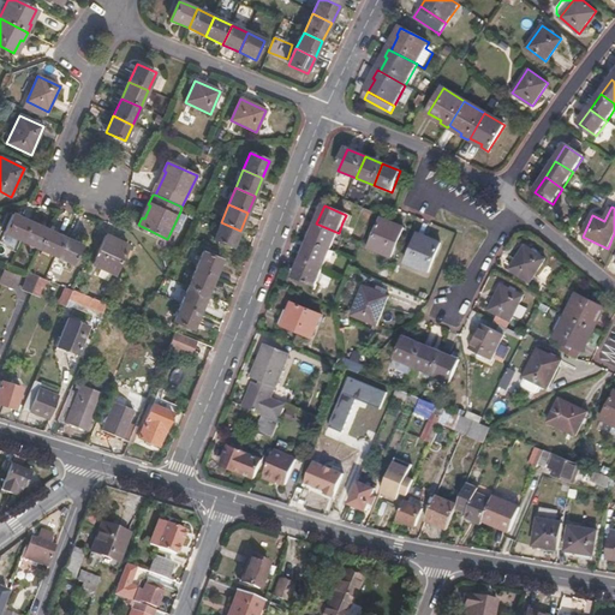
[(190,216),(180,212),(172,230),(181,234),(190,216)]
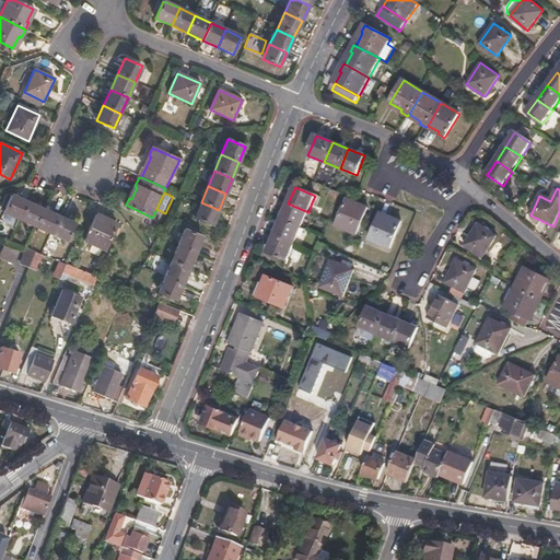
[(20,220),(27,202),(12,195),(3,212),(20,220)]
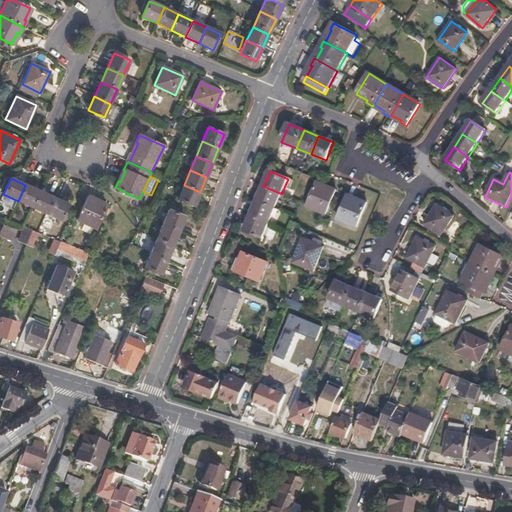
[(326,215),(335,192),(323,188),(325,185),(318,182),(308,207),(326,215)]
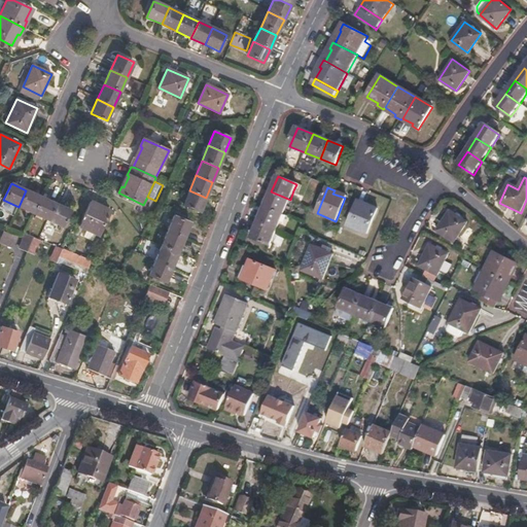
[(33,214),(41,198),(26,190),(19,207),(33,214)]
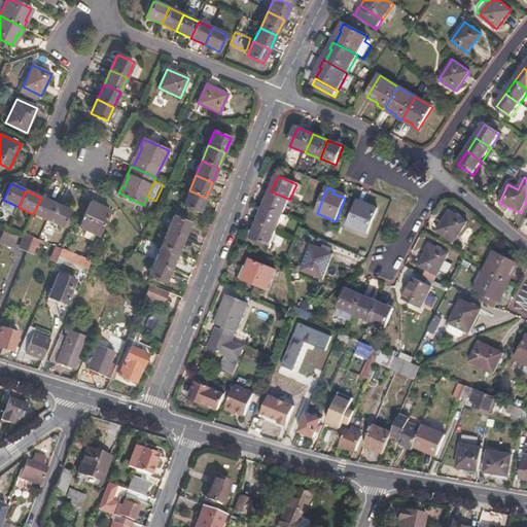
[(201,212),(206,198),(189,190),(183,205),(201,212)]
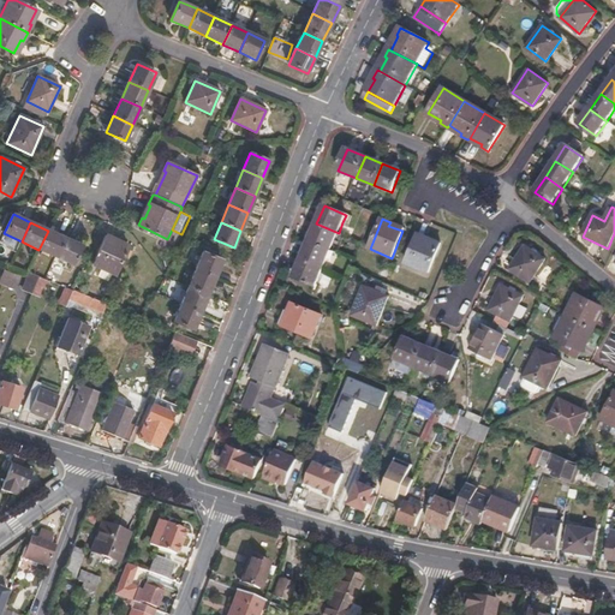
[(339,233),(316,224),(309,242),(332,250),(339,233)]
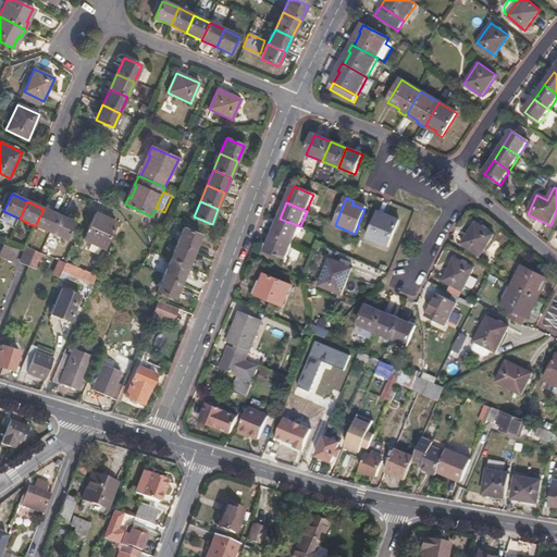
[(50,233),(59,215),(44,209),(35,226),(50,233)]
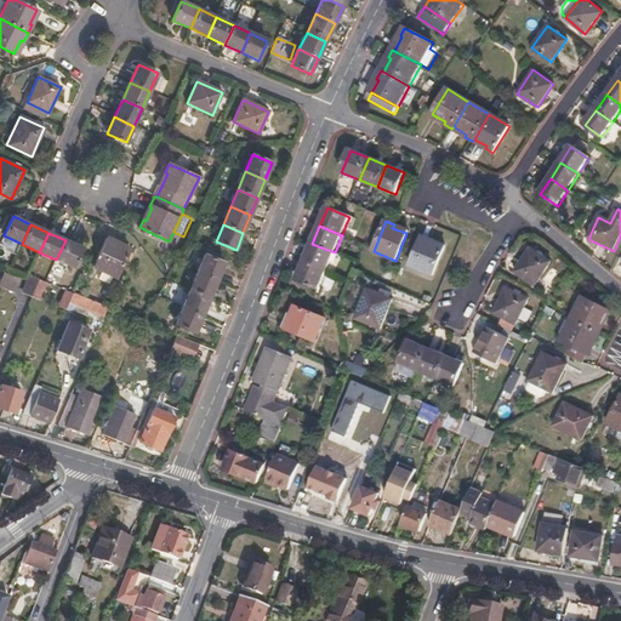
[(436,245),(421,239),(410,266),(433,275),(445,245),(437,243),(436,245)]
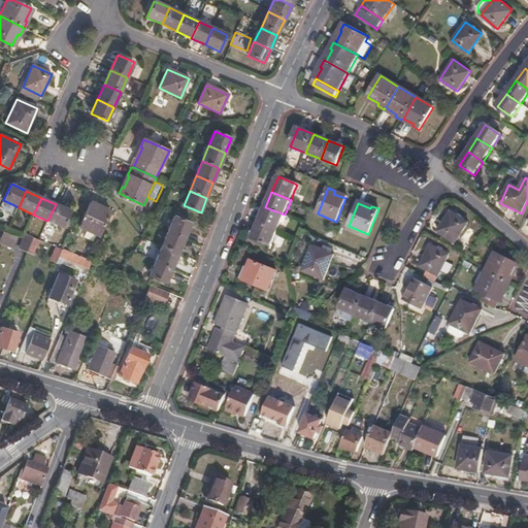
[(70,210),(56,204),(47,221),(62,227),(70,210)]
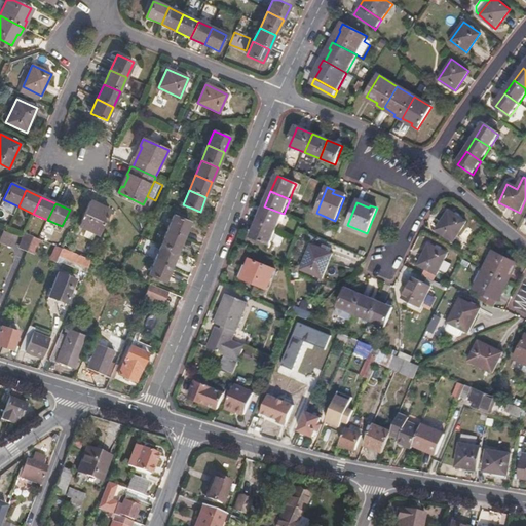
[(97,233),(99,234),(110,211),(103,207),(102,209),(90,203),(80,226),(86,229),(97,233)]
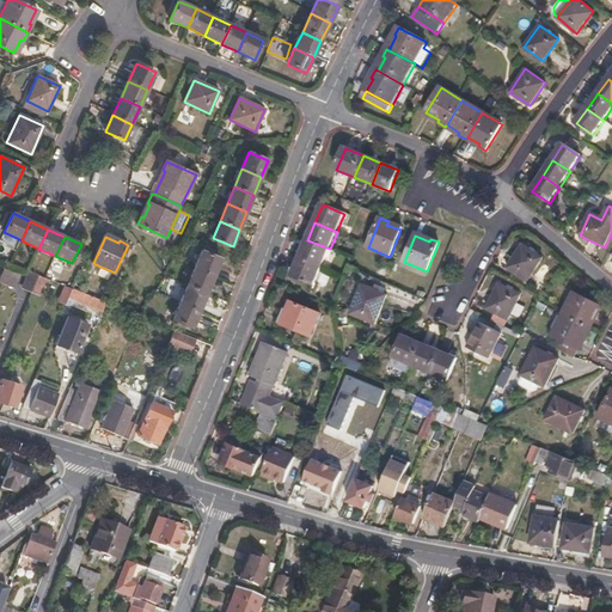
[(330,249),(307,240),(300,258),(322,268),(330,249)]
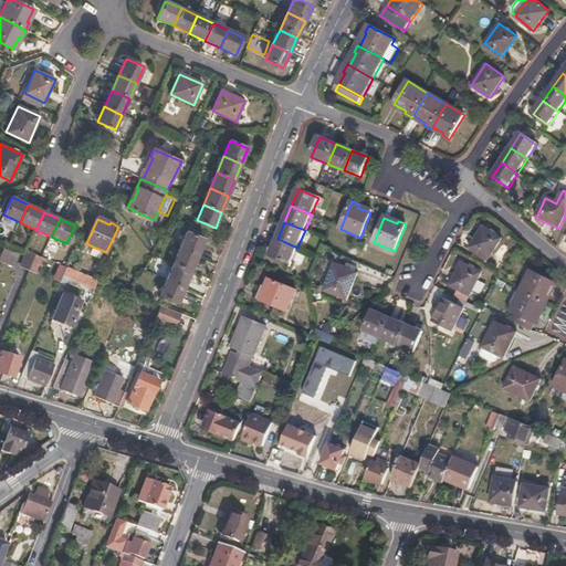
[(483,227),(469,248),(488,260),(502,239),(483,227)]
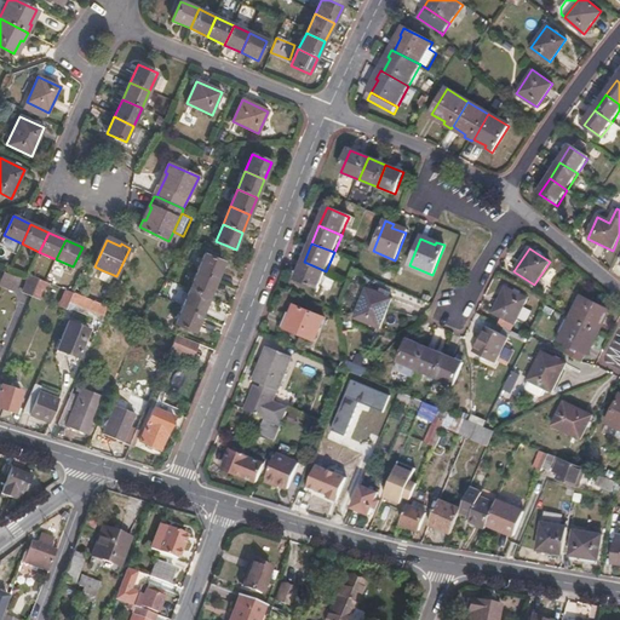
[(197,271),(217,280),(224,263),(205,254),(197,271)]
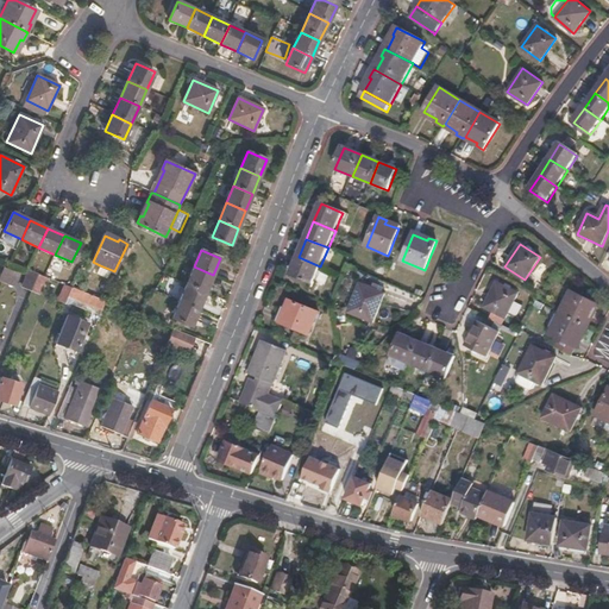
[(320,267),(299,257),(292,275),(313,283),(320,267)]
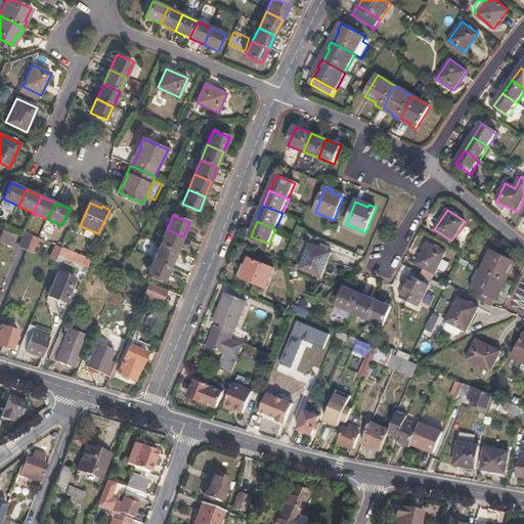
[(96,232),(86,228),(83,235),(92,239),(96,232)]
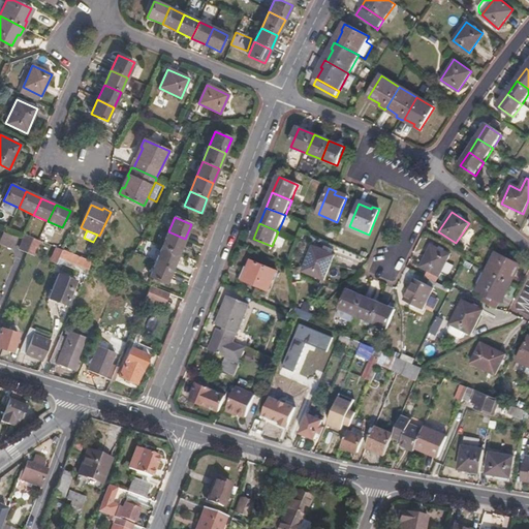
[(162,247),(179,253),(185,239),(168,231),(162,247)]
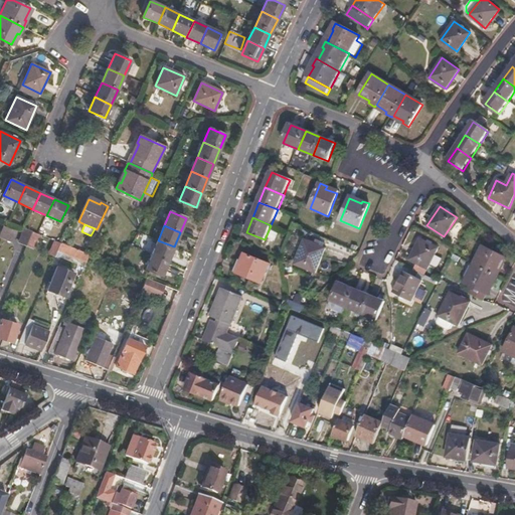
[(26,246),(32,231),(25,228),(19,242),(26,246)]
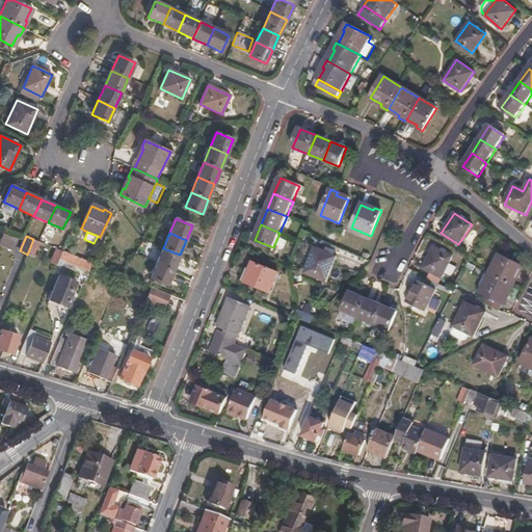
[(434,247),(424,268),(442,278),(452,257),(434,247)]
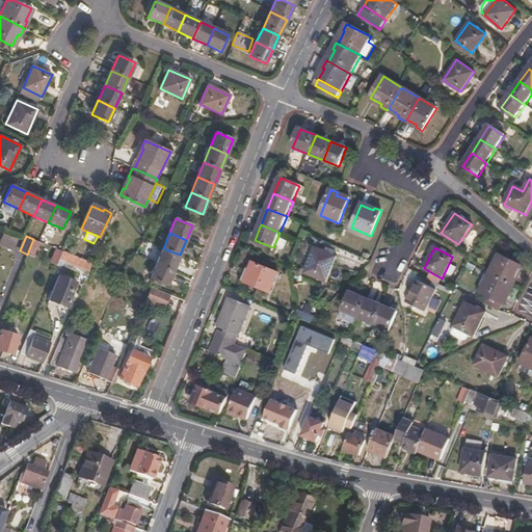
[(63,251),(56,248),(50,263),(57,266),(60,259),(63,251)]
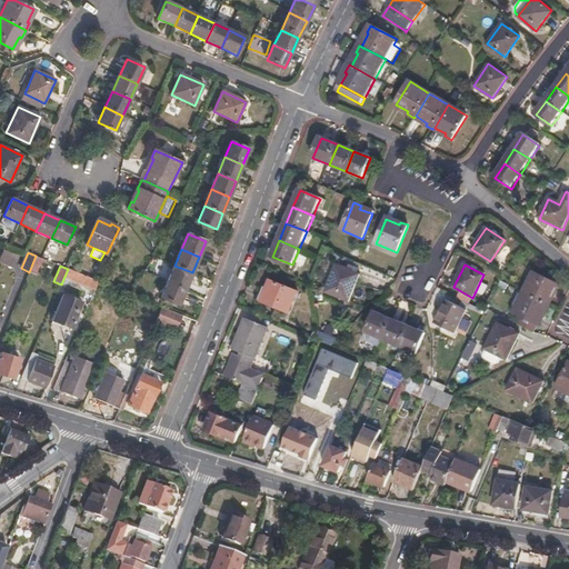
[(167,282),(186,289),(192,272),(175,266),(167,282)]
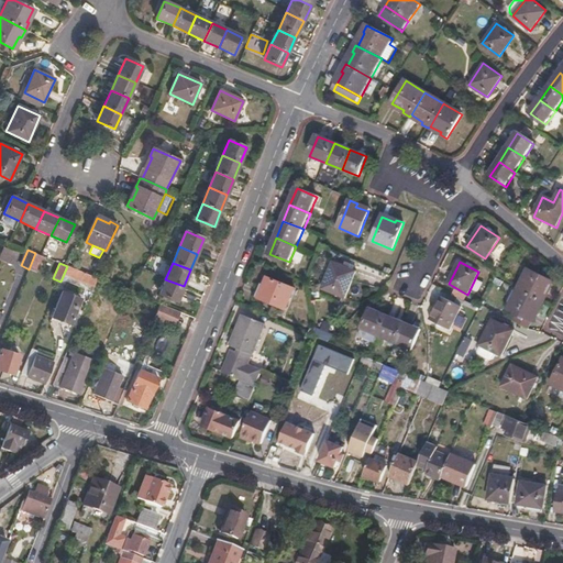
[(323,289),(345,298),(356,272),(333,263),(323,289)]
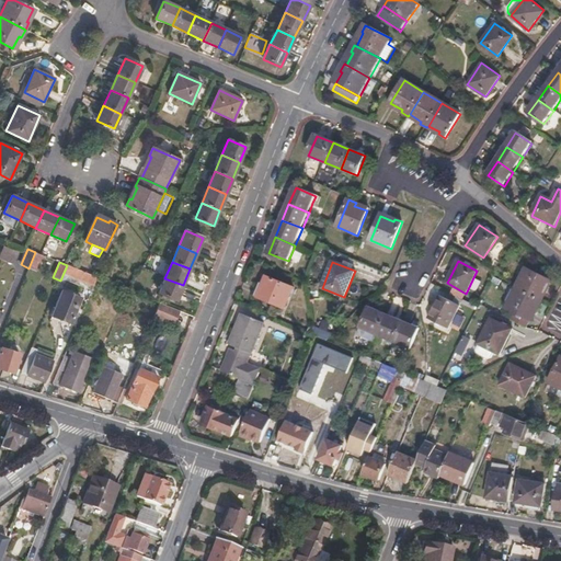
[(98,277),(67,265),(64,273),(94,285),(98,277)]
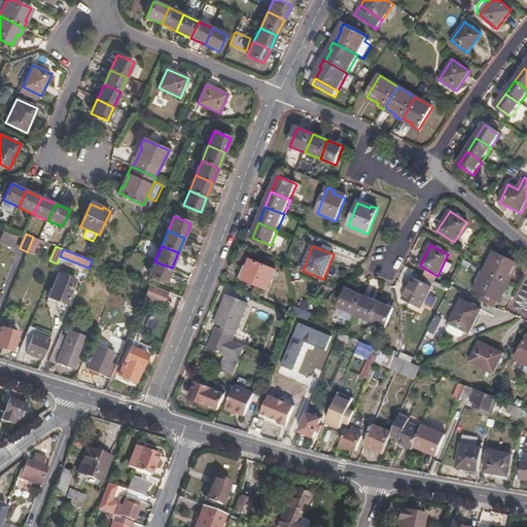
[(485,271),(511,283),(514,277),(511,275),(517,264),(494,251),(485,271)]
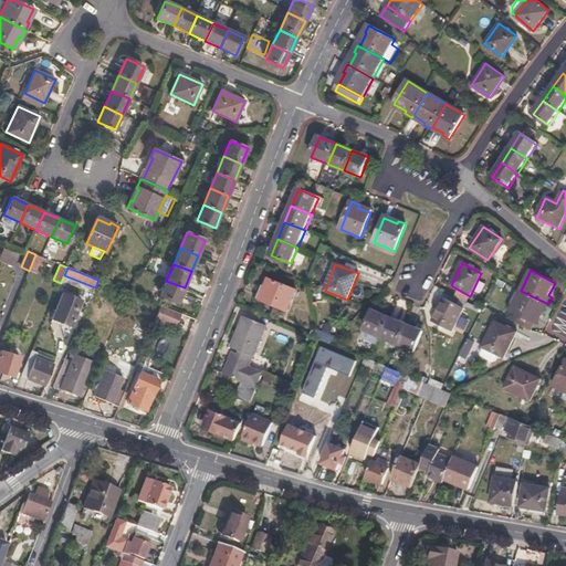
[(269,287),(263,301),(289,312),(297,291),(270,279),(266,287),(269,287)]
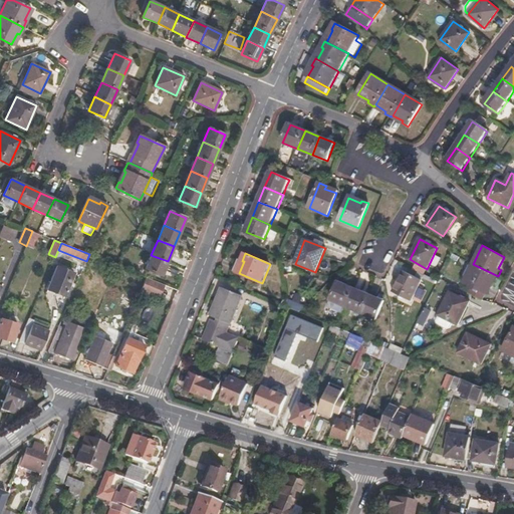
[(162,275),(168,261),(151,255),(146,268),(162,275)]
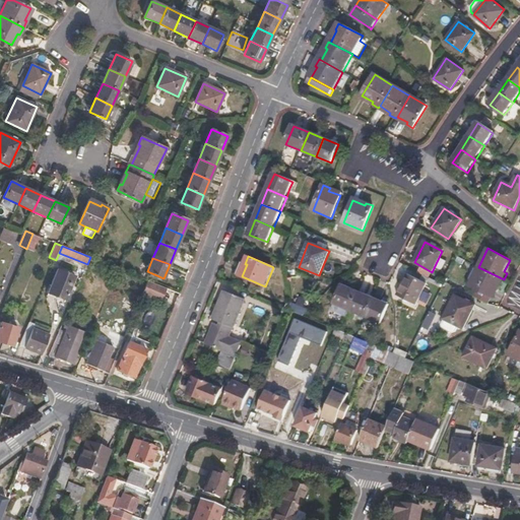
[(472,296),(486,303),(490,296),(493,296),(498,284),(501,286),(504,279),(478,267),(469,284),(476,288),(472,296)]
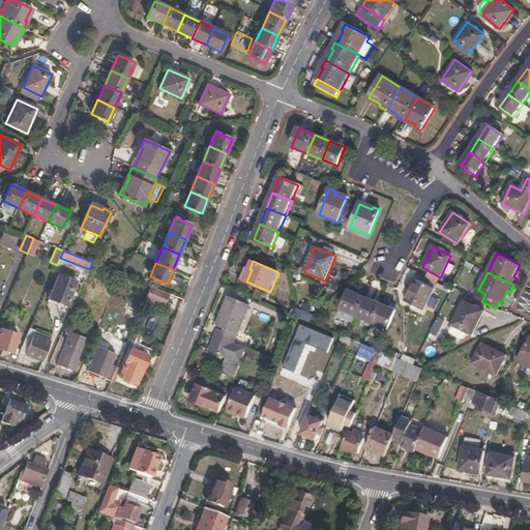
[(59,274),(50,298),(67,305),(77,282),(59,274)]
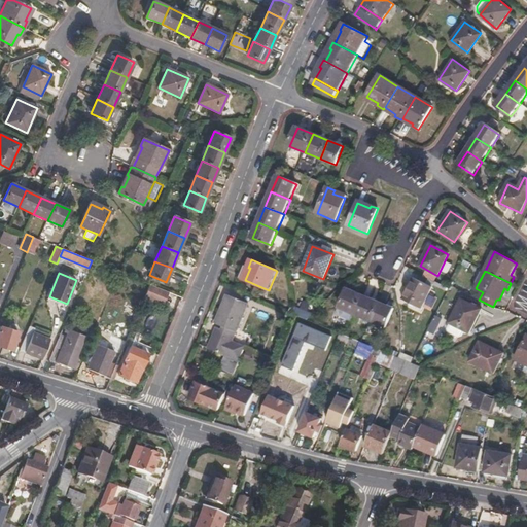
[(421,309),(431,287),(414,278),(402,300),(421,309)]
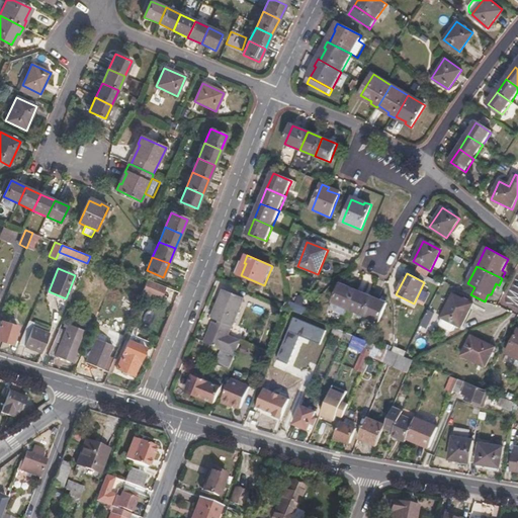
[(166,286),(147,279),(141,294),(150,297),(151,294),(161,298),(166,286)]
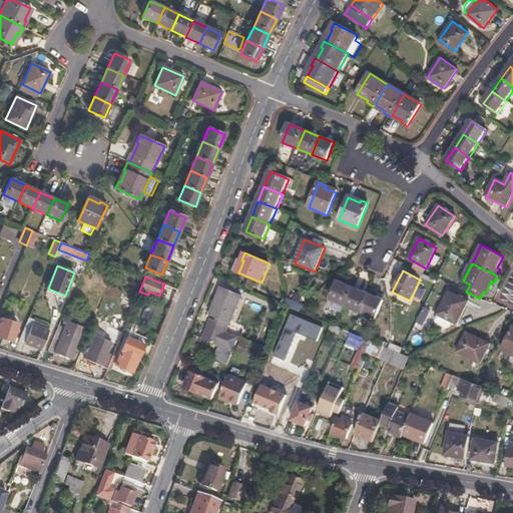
[(346,306),(353,288),(339,281),(331,300),(328,307),(343,314),(346,306)]
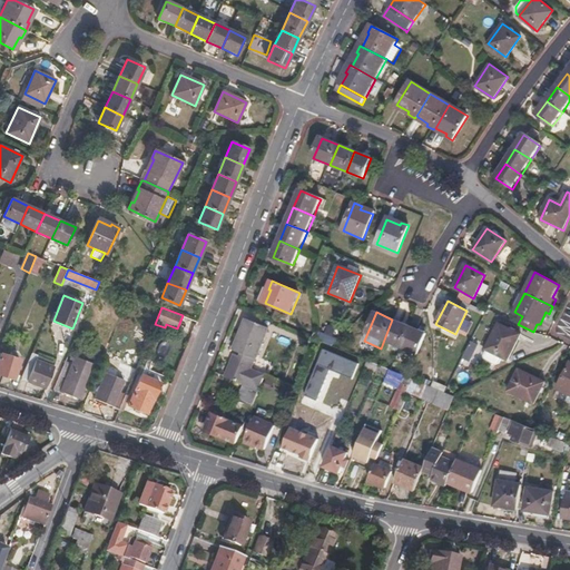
[(256,360),(267,328),(247,320),(234,351),(243,354),(251,357),(249,361),(242,357),(236,355),(227,377),(245,384),(259,390),(264,376),(251,371),(255,360),(256,360)]
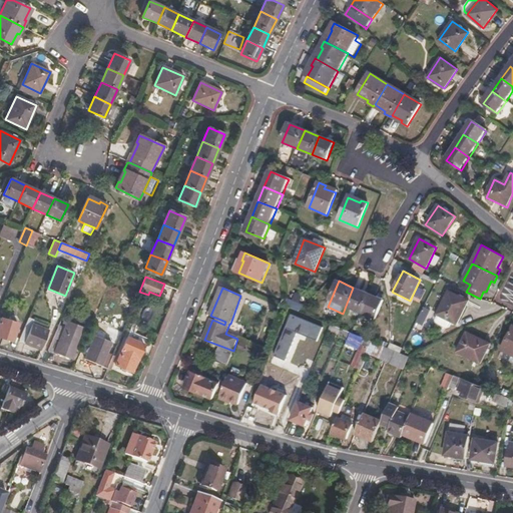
[(361,313),(369,294),(353,288),(346,306),(343,314),(348,316),(350,311),(360,315),(361,313)]
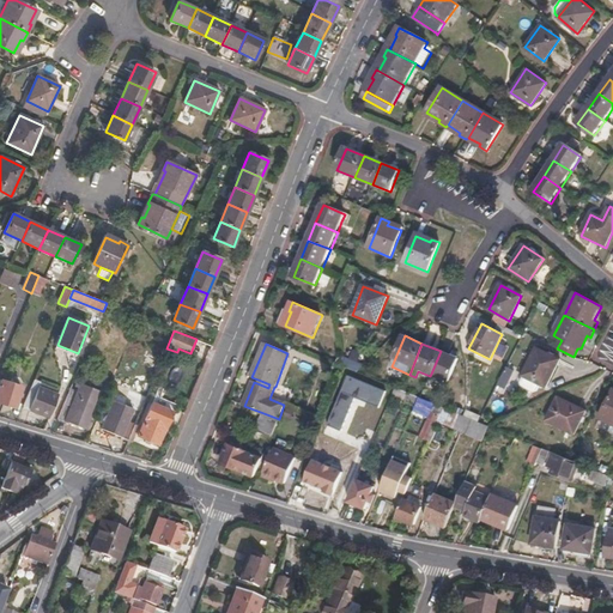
[(536,347),(522,376),(523,376),(540,384),(546,388),(560,359),(536,347)]
